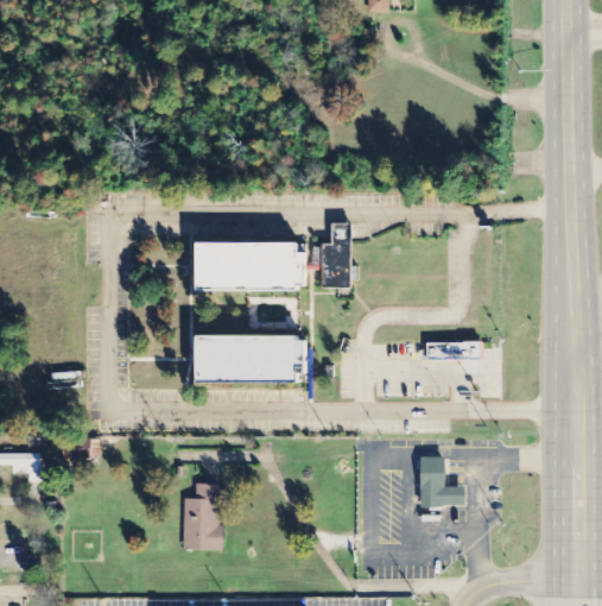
[(363,0),(365,12),(385,12),(385,0),(363,0)]
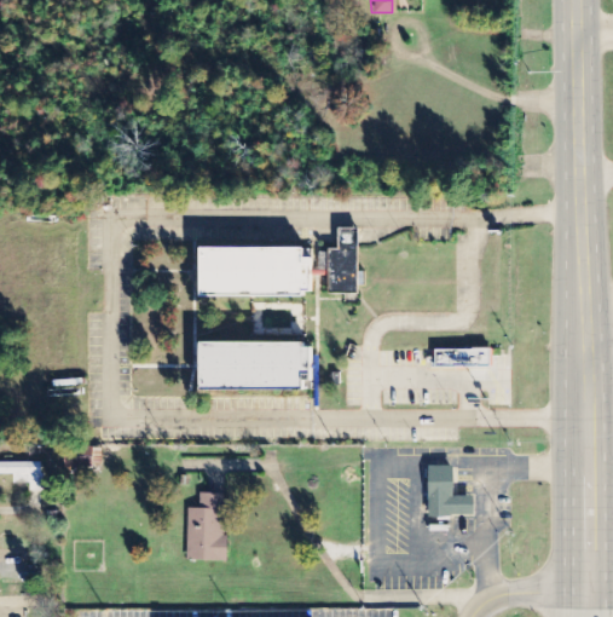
[(335,226),(335,247),(327,247),(327,252),(314,252),(314,266),(325,266),(325,293),(354,293),(356,226),(335,226)]
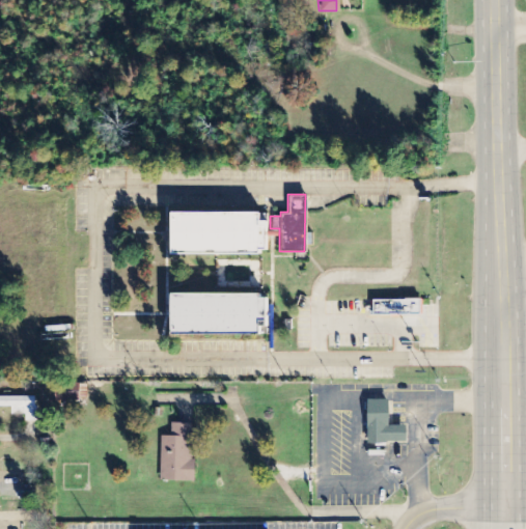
[(169,211),(169,254),(257,254),(257,250),(265,250),(265,220),(258,220),(258,212),(169,211)]
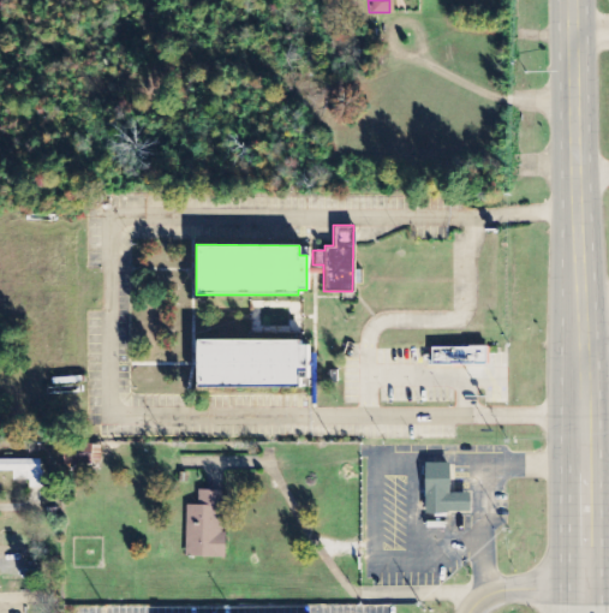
[(196,339),(195,387),(298,387),(298,379),(305,379),(305,345),(298,345),(298,339),(196,339)]
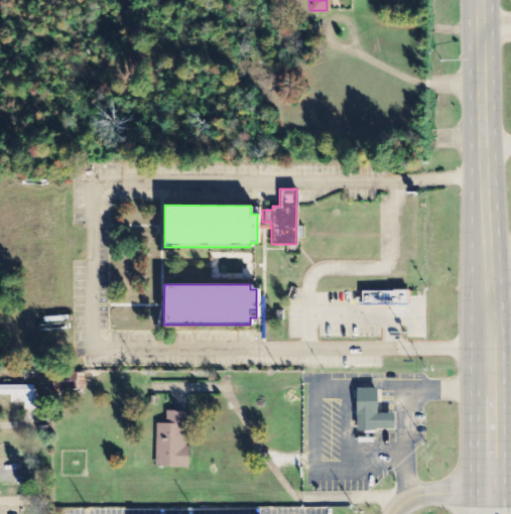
[(356,288),(356,292),(351,292),(351,298),(355,298),(355,304),(406,303),(406,287),(356,288)]
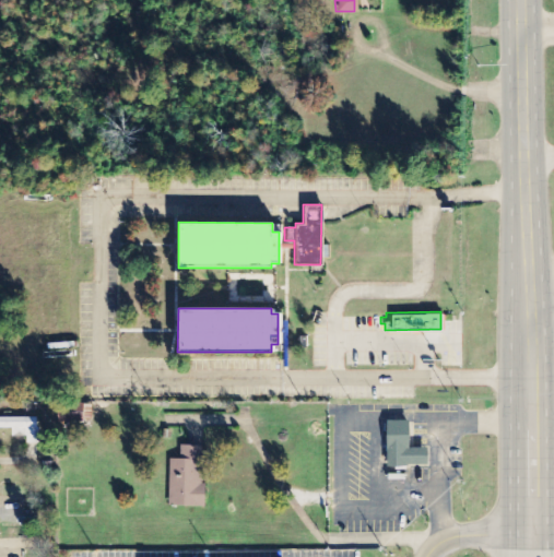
[(34,416),(0,416),(0,427),(8,427),(8,436),(22,435),(23,442),(34,442),(34,416)]
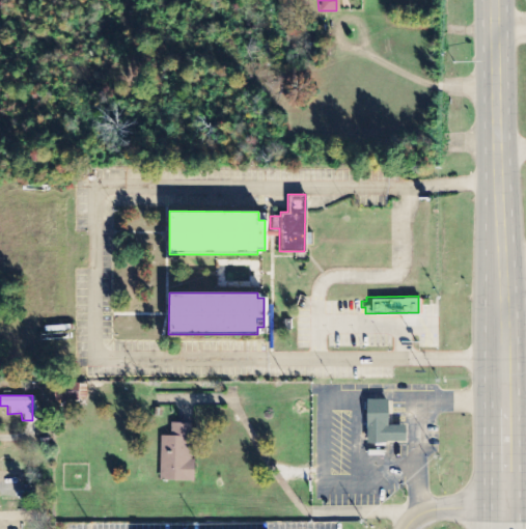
[(364,395),(364,441),(406,441),(406,420),(386,420),(386,395),(364,395)]
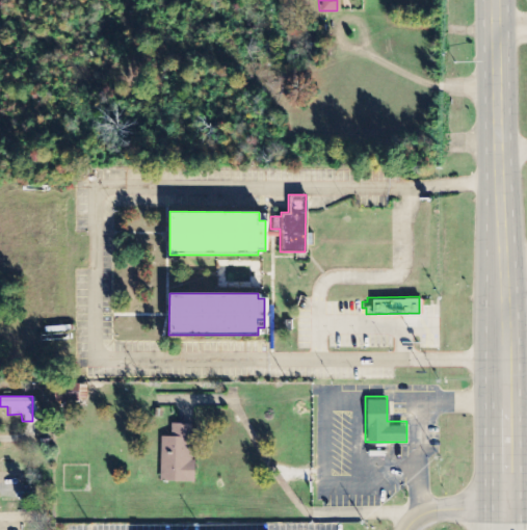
[(192,481),(192,460),(188,459),(188,423),(168,423),(167,435),(158,435),(157,480),(192,481)]
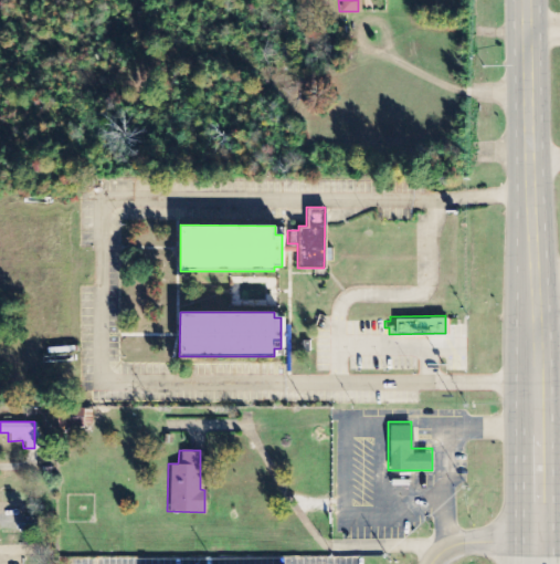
All buildings are outlined.
